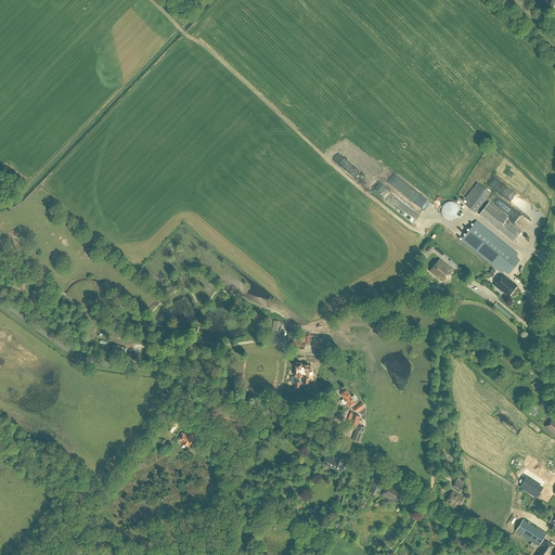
[(401,195),(407,188),(394,177),(388,183),(401,195)]
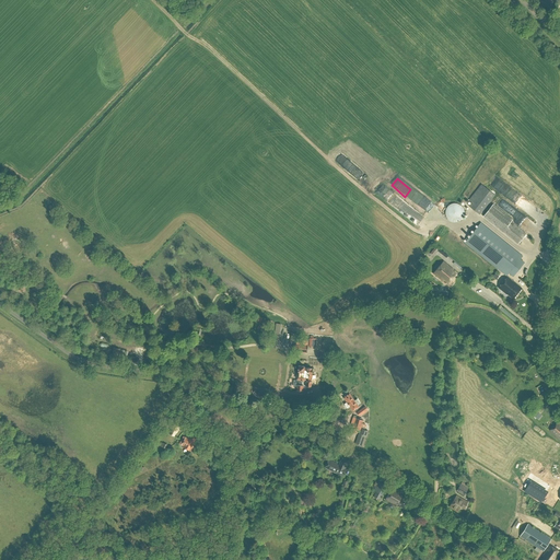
[(469,200),(473,202),(469,207),(480,216),(496,196),(481,184),(469,200)]
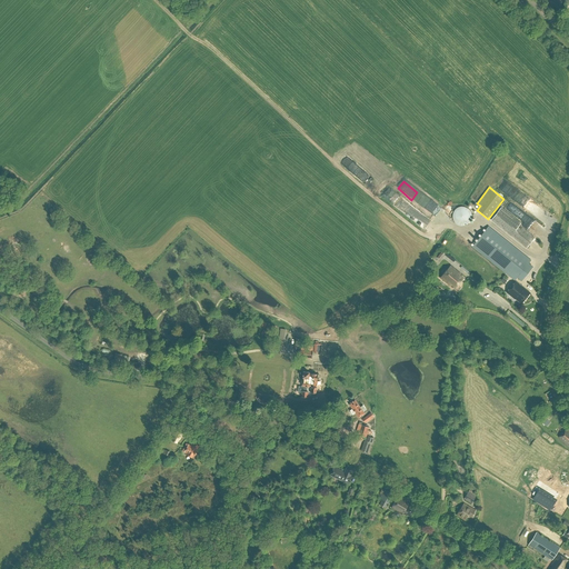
[(523,198),(513,190),(509,197),(522,207),(525,205),(521,201),(523,198)]
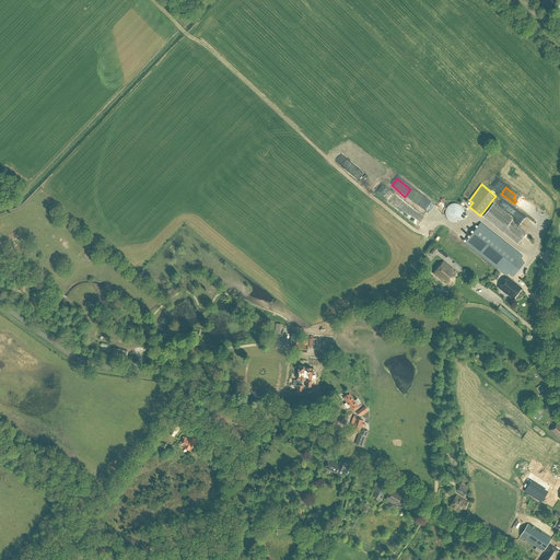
[(433,219),(440,211),(427,201),(420,209),(433,219)]
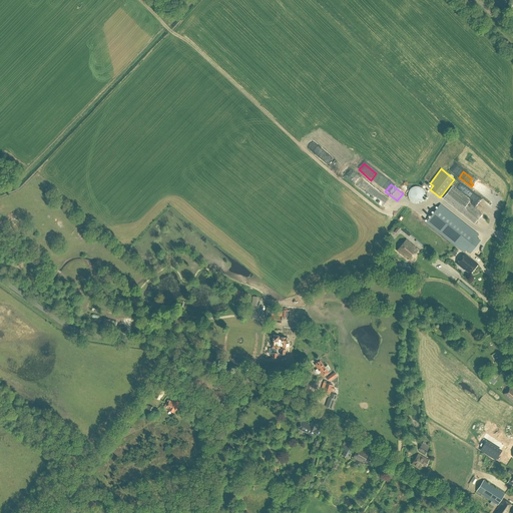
[(384,198),(383,199),(366,186),(364,188),(367,190),(364,194),(379,205),(380,204),(386,209),(388,207),(391,209),(394,205),(384,198)]
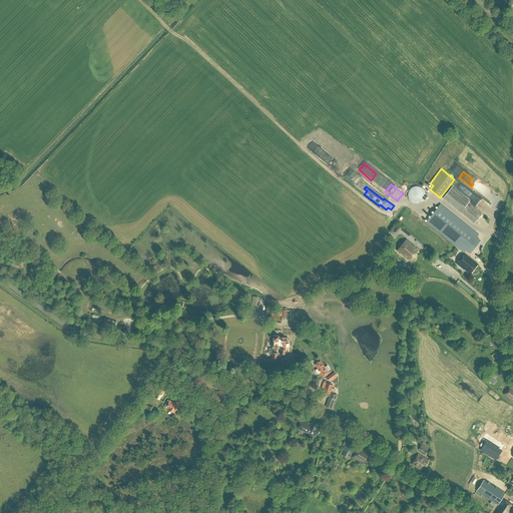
[(423,202),(424,201),(424,199),(425,198),(426,196),(426,195),(426,193),(425,192),(425,191),(424,189),(423,188),(421,187),(420,187),(419,186),(417,186),(416,186),(414,187),(413,187),(411,188),(410,189),(410,191),(409,192),(408,193),(408,195),(408,196),(409,198),(409,199),(410,200),(411,202),(413,202),(414,203),(415,203),(417,204),(418,203),(420,203),(421,202),(423,202)]
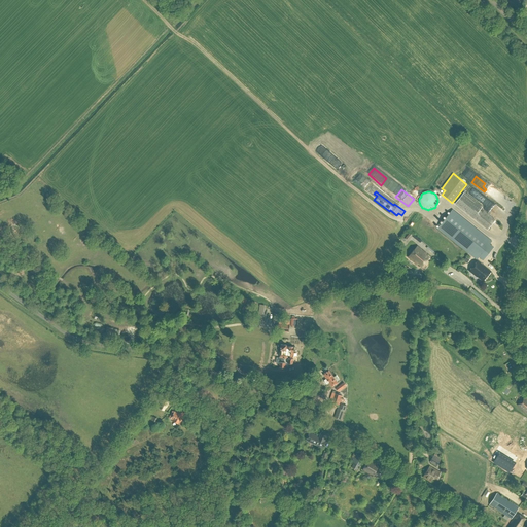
[(488,230),(495,220),(482,209),(483,207),(464,192),(456,204),(488,230)]
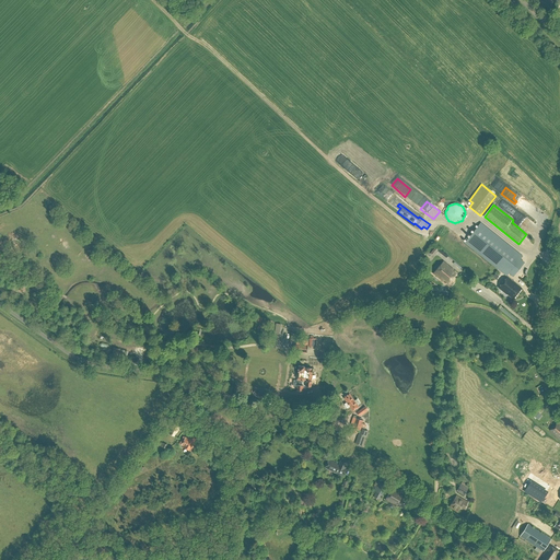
[(523,257),(481,223),(465,243),(506,276),(509,273),(513,276),(524,263),(521,259),(523,257)]
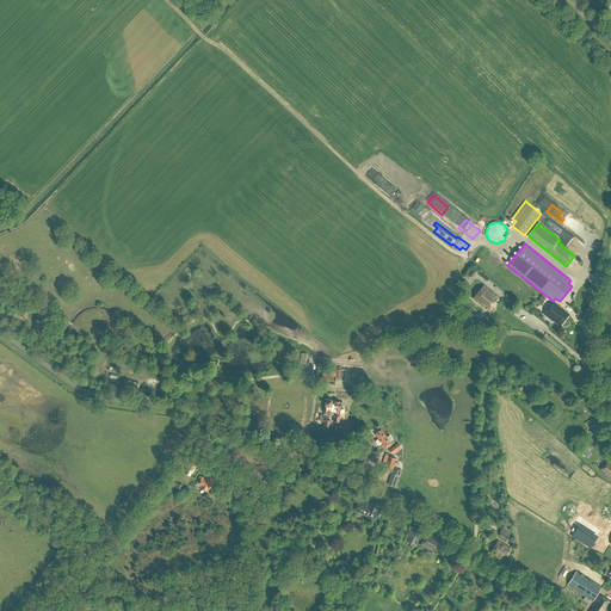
[(489,309),(498,298),(494,296),(495,295),(483,285),(473,298),(485,308),(485,306),(489,309)]
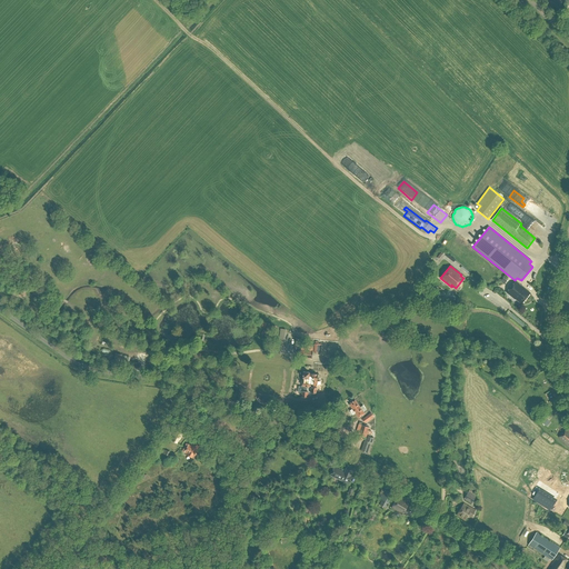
[(420,291),(425,286),(417,280),(413,287),(420,291)]
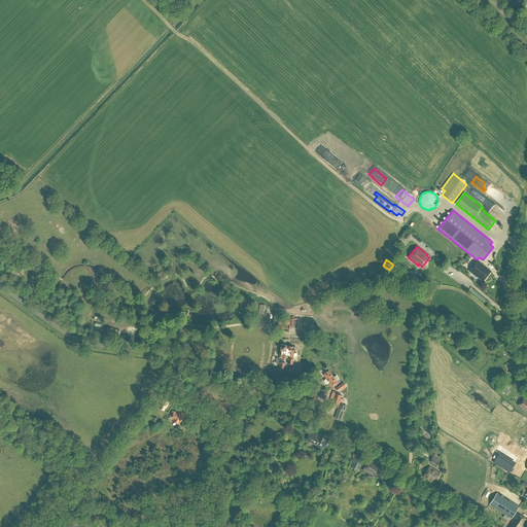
[(484,281),(492,272),(478,260),(469,271),(478,278),(479,277),(484,281)]
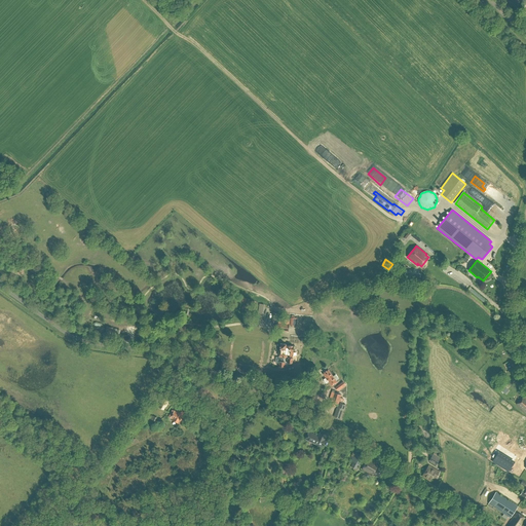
[(456,277),(458,274),(448,268),(445,273),(458,282),(459,279),(456,277)]
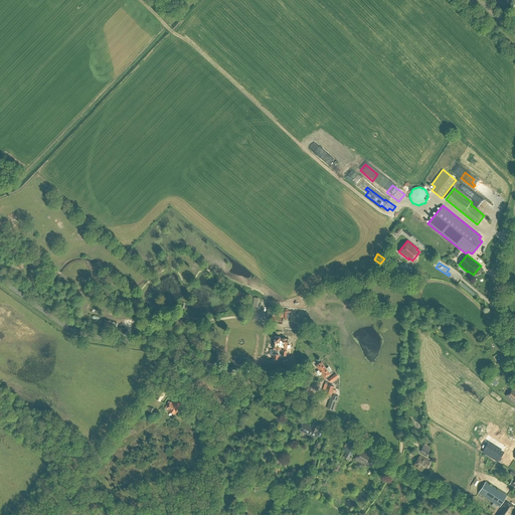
[(283,318),(272,317),(272,324),(283,325),(283,318)]
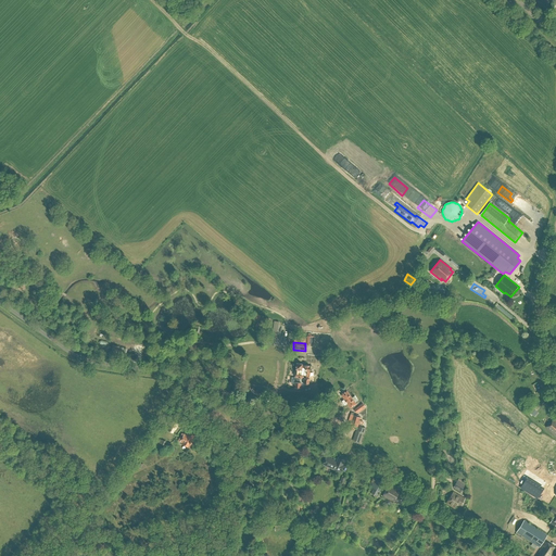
[(310,384),(311,366),(302,365),(302,364),(297,364),(295,378),(292,377),(292,383),(295,384),(294,388),(301,389),(301,382),(304,382),(304,383),(306,383),(310,384)]
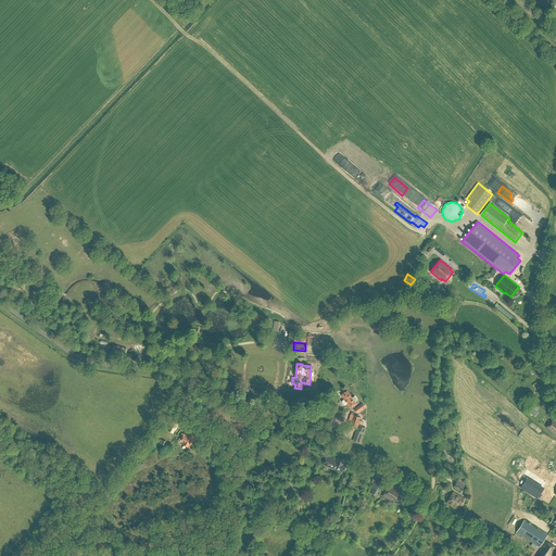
[(538,393),(543,389),(539,382),(533,387),(538,393)]
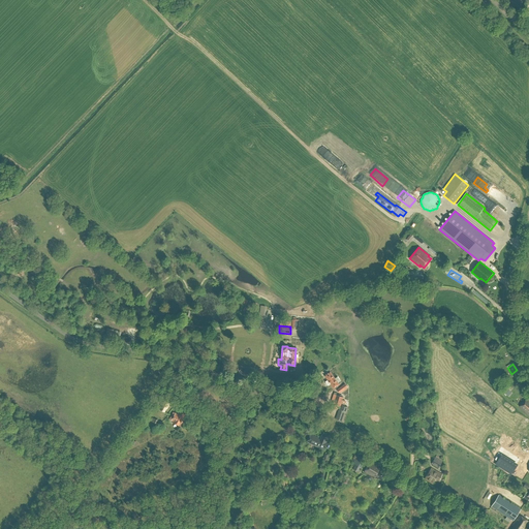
[(335,378),(331,372),(324,376),(328,380),(325,381),(329,385),(331,384),(334,389),(340,384),(338,382),(341,381),(338,376),(335,378)]
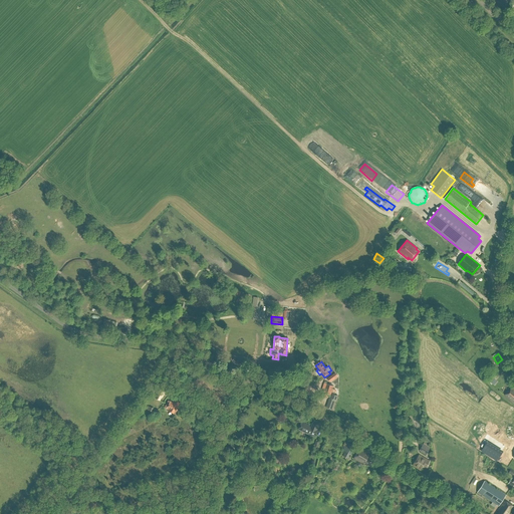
[(487,380),(492,384),(500,375),(496,371),(487,380)]
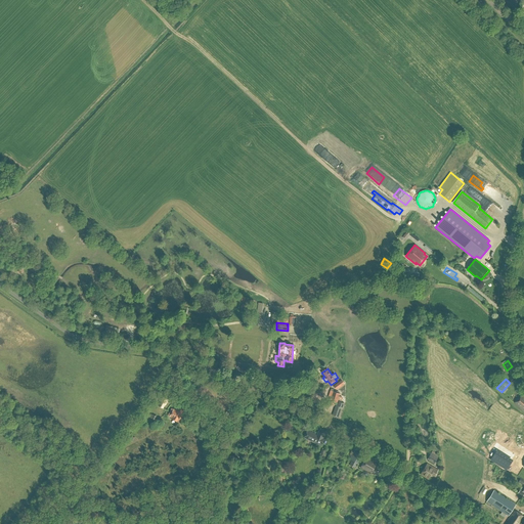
[(342,380),(334,386),(337,390),(345,384),(342,380)]
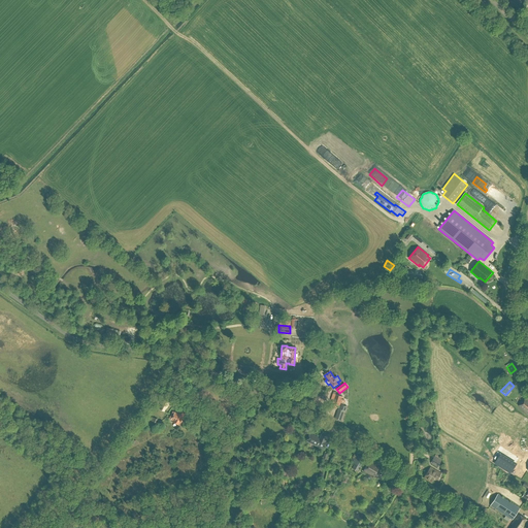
[(340,406),(342,397),(335,394),(332,404),(340,406)]
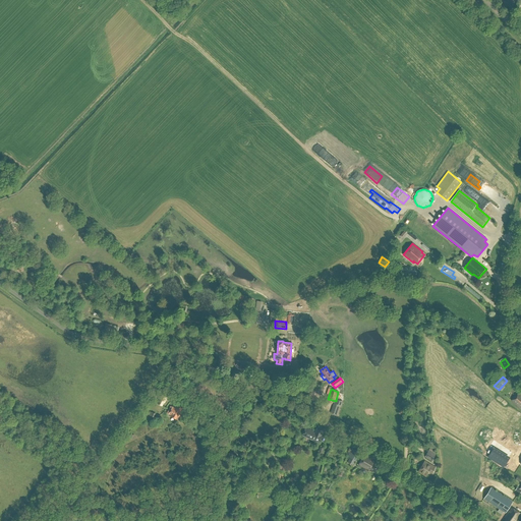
[(520,394),(519,393),(512,401),(520,408),(520,407),(520,394)]
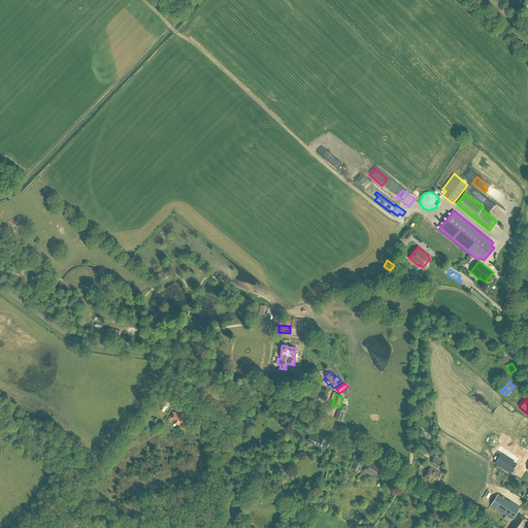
[(167,408),(170,402),(163,399),(159,408),(165,411),(167,408)]
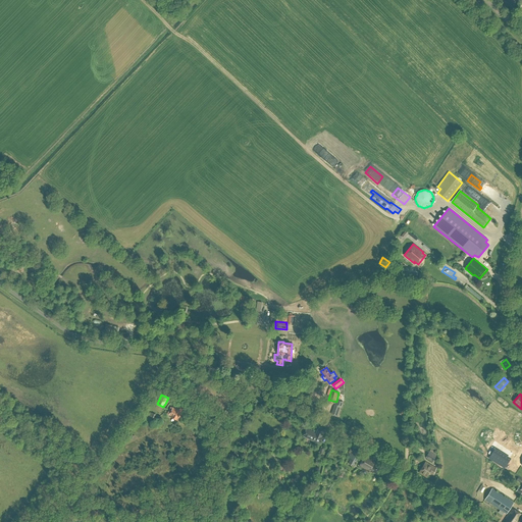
[(342,408),(344,402),(337,400),(336,404),(334,403),(331,415),(337,417),(341,408),(342,408)]
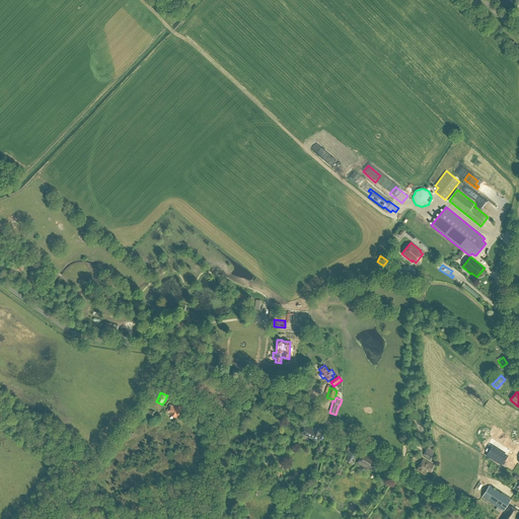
[(183,406),(178,403),(179,402),(177,400),(174,406),(172,405),(172,406),(170,405),(166,411),(168,413),(170,414),(169,415),(175,418),(179,411),(180,412),(183,406)]
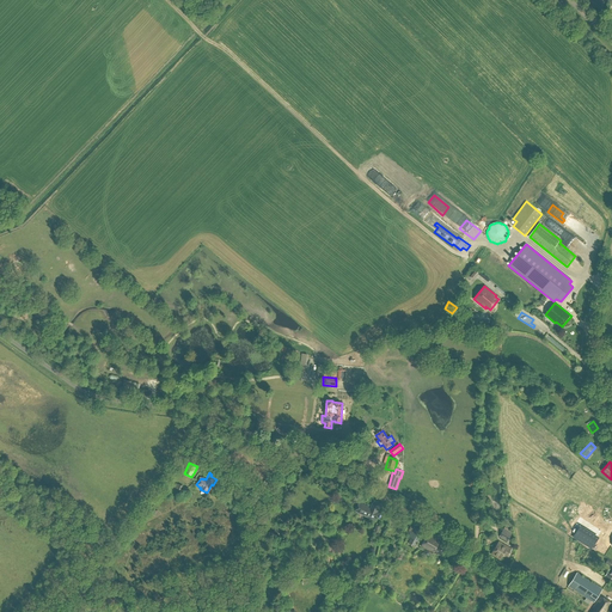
[(369,509),(371,507),(360,502),(355,510),(377,520),(380,514),(378,513),(381,507),(373,503),(369,509)]
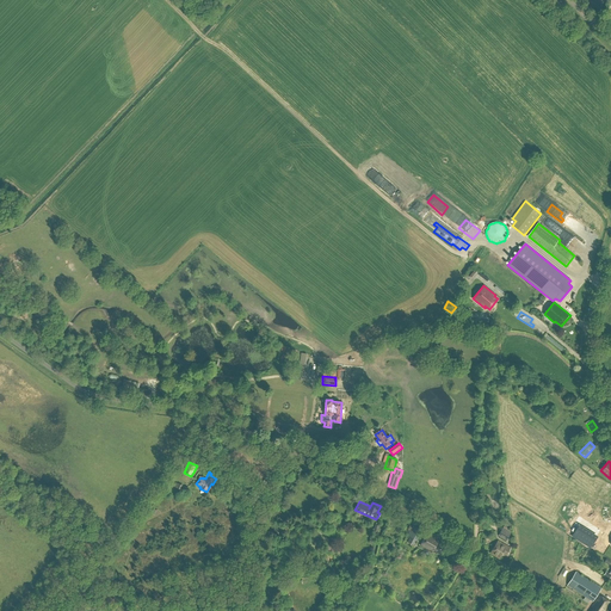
[(507,541),(512,532),(503,528),(499,536),(507,541)]
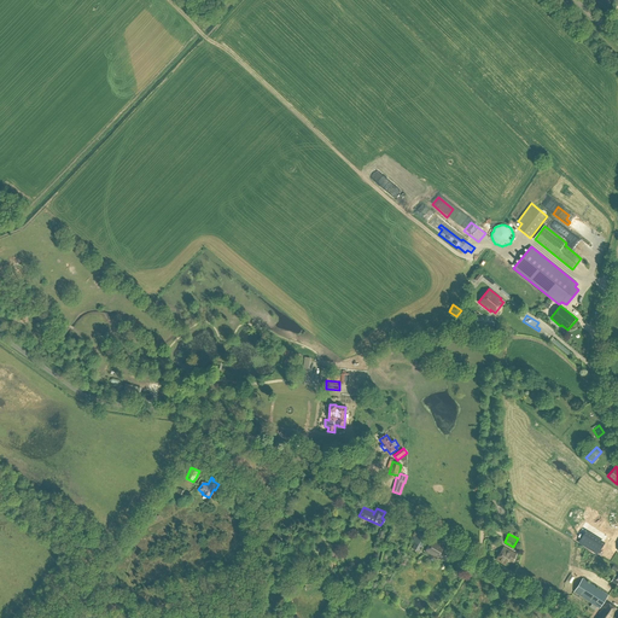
[(605,544),(586,534),(579,543),(599,554),(605,544)]
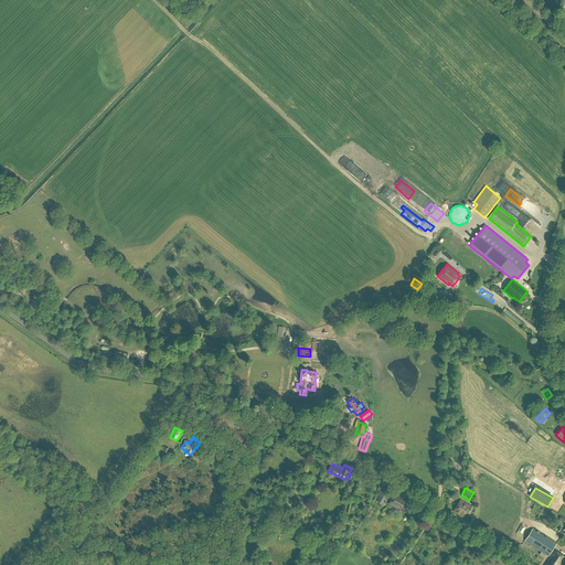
[(406,512),(412,504),(404,499),(403,498),(395,493),(390,503),(401,510),(404,511),(405,511),(406,512)]
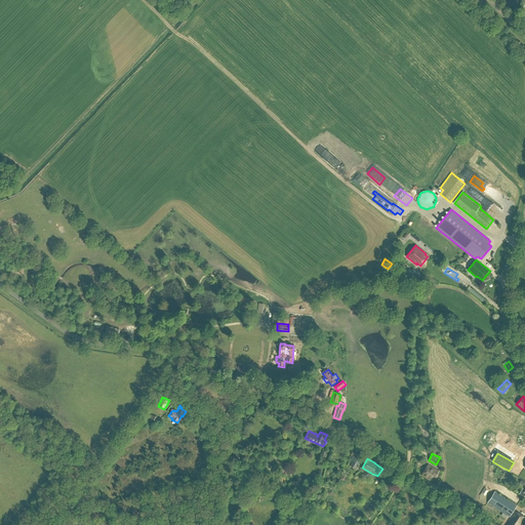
[(437,478),(439,471),(435,469),(429,465),(421,475),(430,480),(432,476),(437,478)]
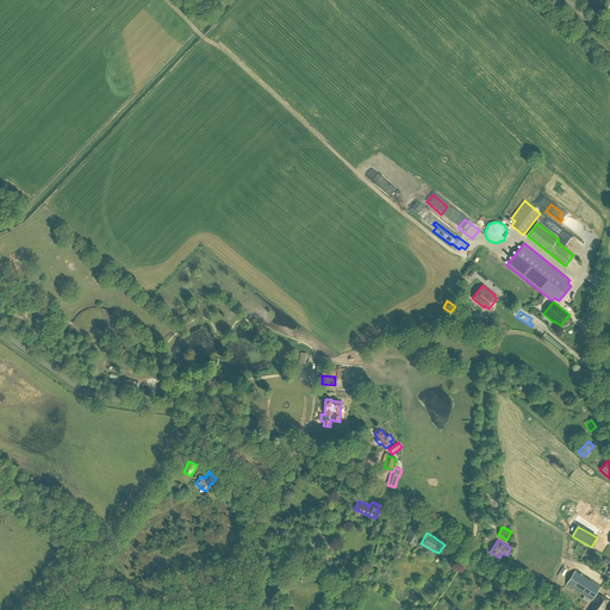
[(592,602),(602,587),(577,571),(567,585),(592,602)]
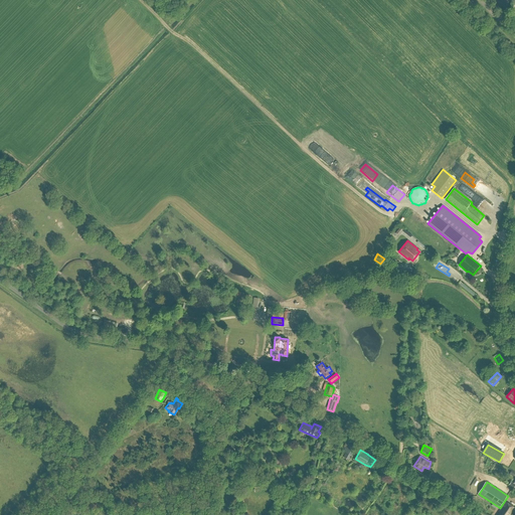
[(509,514),(514,507),(507,501),(496,514),(509,514)]
